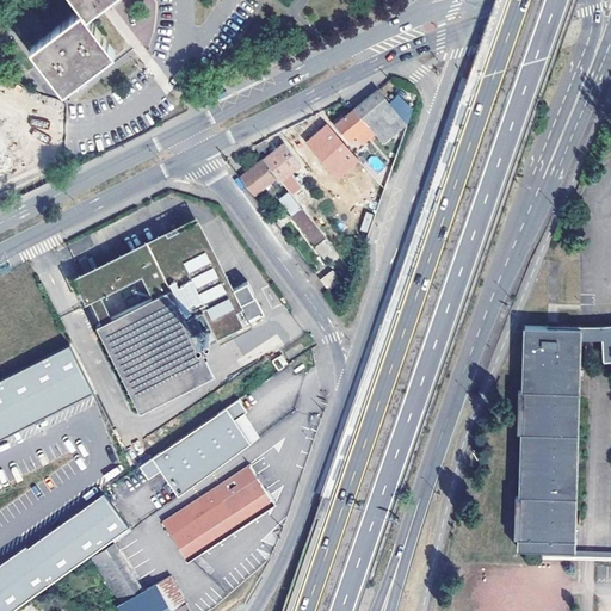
[(75,0),(82,8),(32,48),(65,91),(80,80),(116,53),(88,16),(103,5),(107,0),(75,0)]
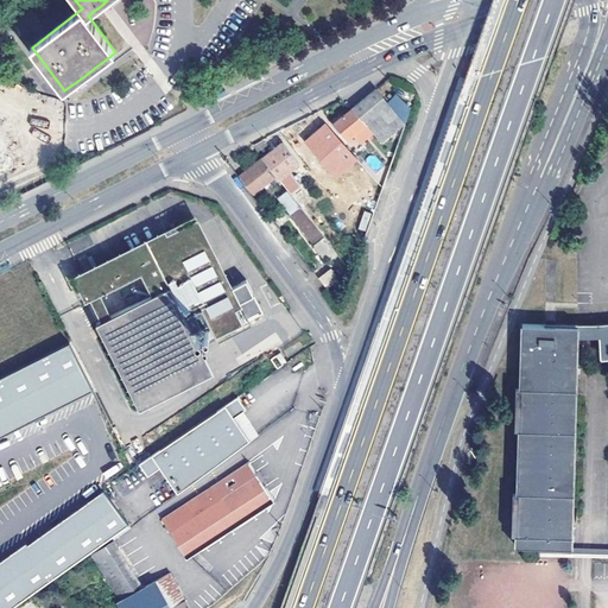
[(367,124),(369,126),(382,141),(404,124),(382,97),(377,90),(334,125),(348,139),(354,134),(367,124)]
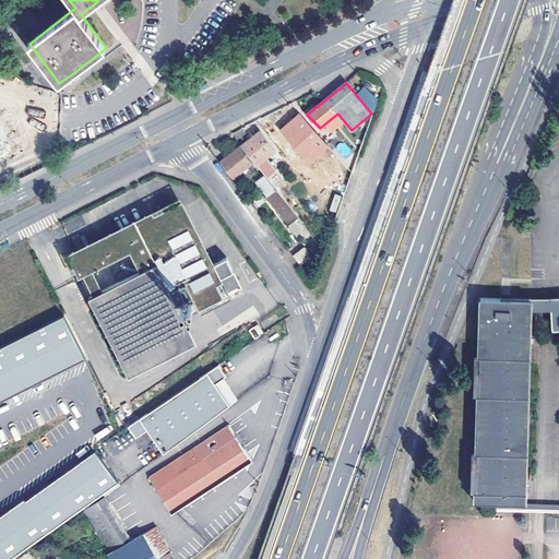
[(328,126),(340,116),(337,114),(325,123),(328,126)]
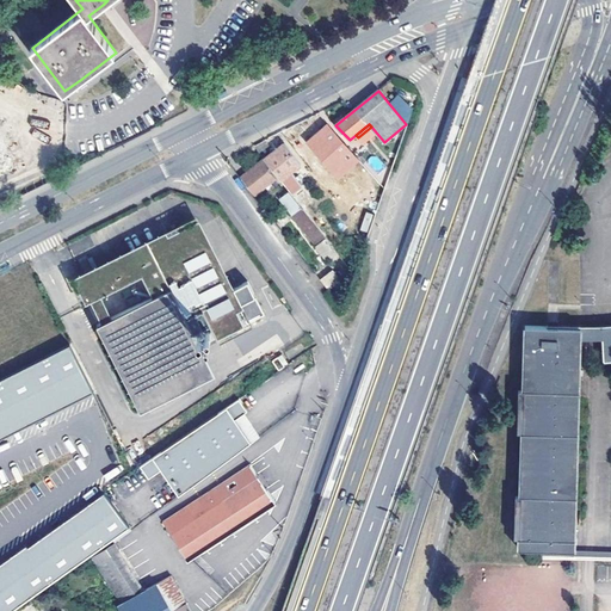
[(325,156),(343,141),(329,127),(312,141),(325,156)]
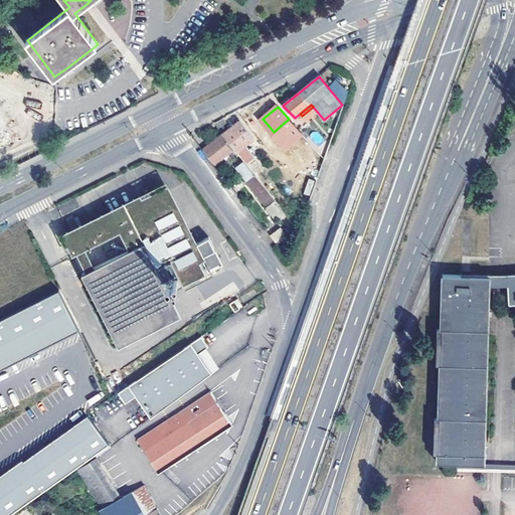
[(223,135),(234,149),(236,152),(240,148),(253,139),(240,123),(233,127),(232,126),(229,129),(230,130),(223,135)]
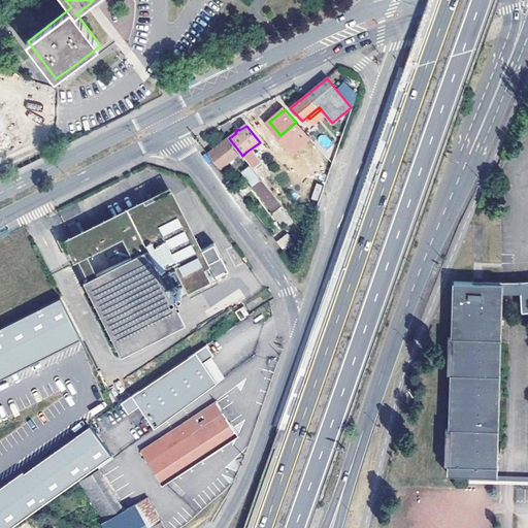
[(295,135),(310,154),(319,147),(302,128),(295,135)]
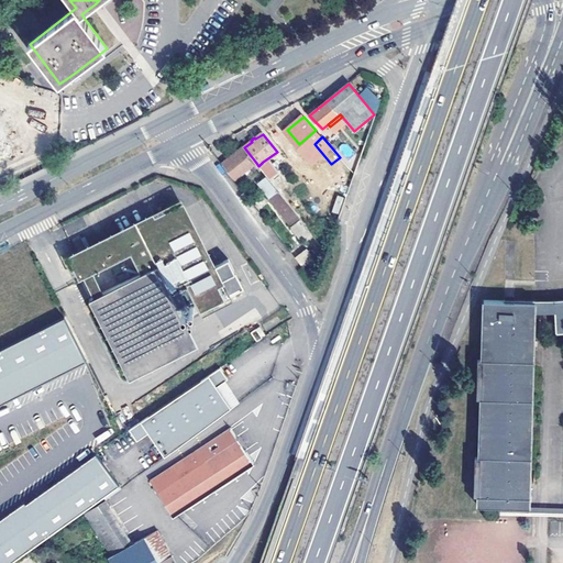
[(244,147),(222,164),(234,179),(253,165),(256,163),(244,147)]
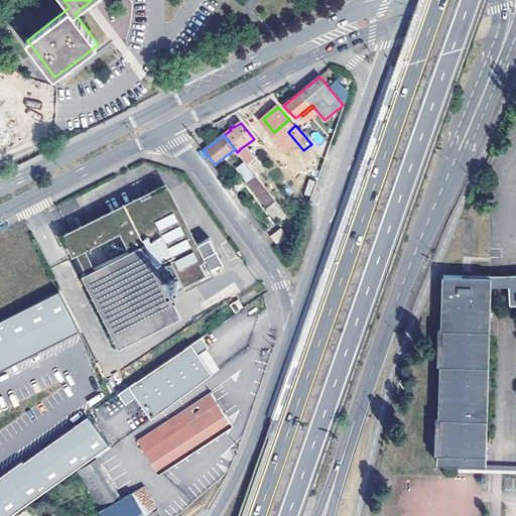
[(239,159),(241,156),(237,152),(235,149),(232,151),(239,159)]
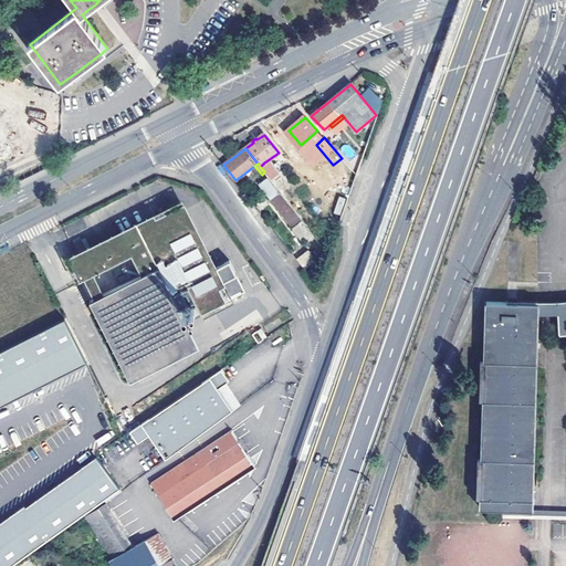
[(302,220),(269,177),(261,184),(273,199),(271,199),(293,228),(302,220)]
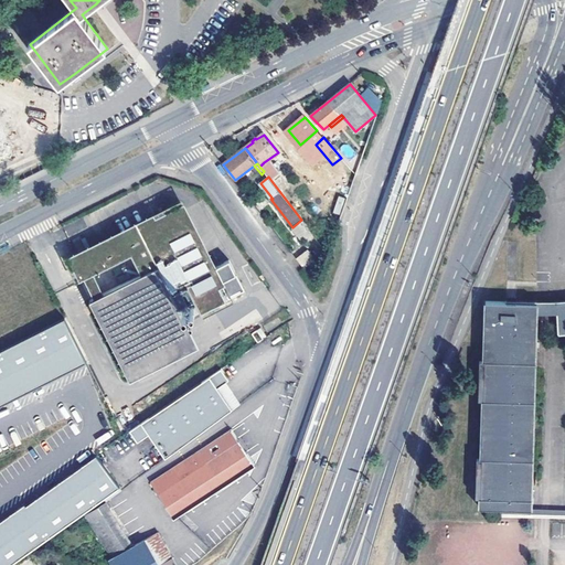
[(339,214),(344,199),(339,196),(332,212),(339,214)]
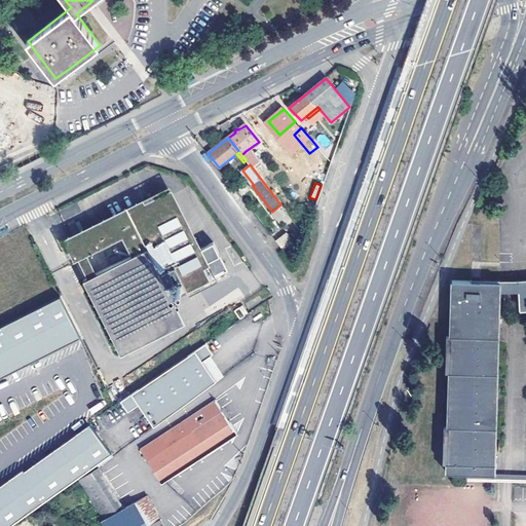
[(164,192),(64,243),(73,262),(124,236),(134,255),(82,280),(120,355),(149,341),(138,317),(173,300),(166,288),(180,280),(186,293),(210,280),(164,192)]
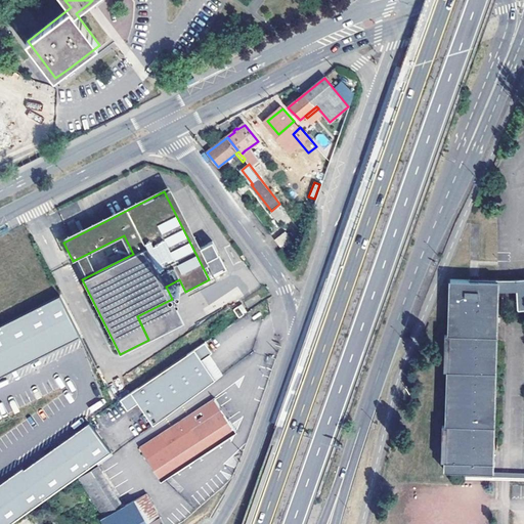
[(281,248),(292,239),(286,231),(275,239),(281,248)]
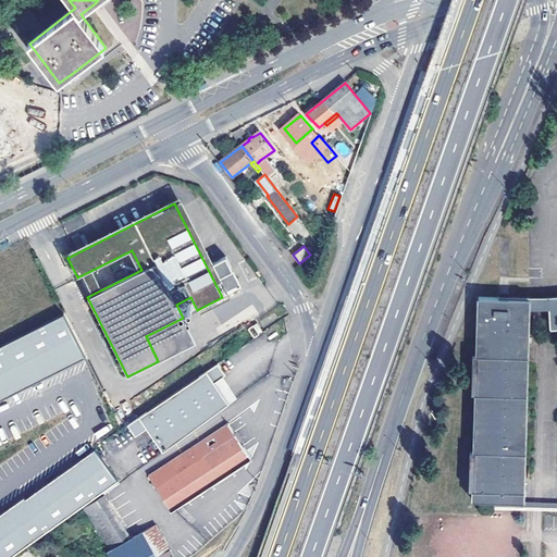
[(530,309),(530,298),(509,298),(499,298),(479,297),(477,356),(475,395),(473,453),(472,491),(472,499),(492,500),(524,502),(530,309)]
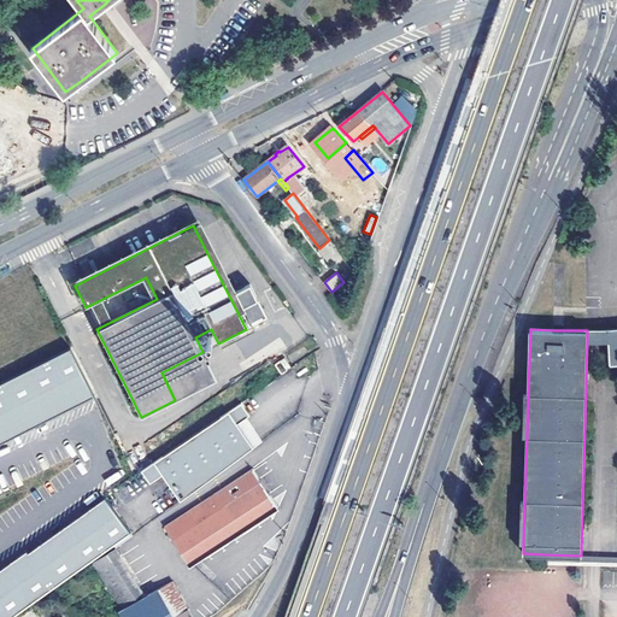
[(616,330),(587,330),(587,342),(610,342),(611,364),(616,363),(616,330)]
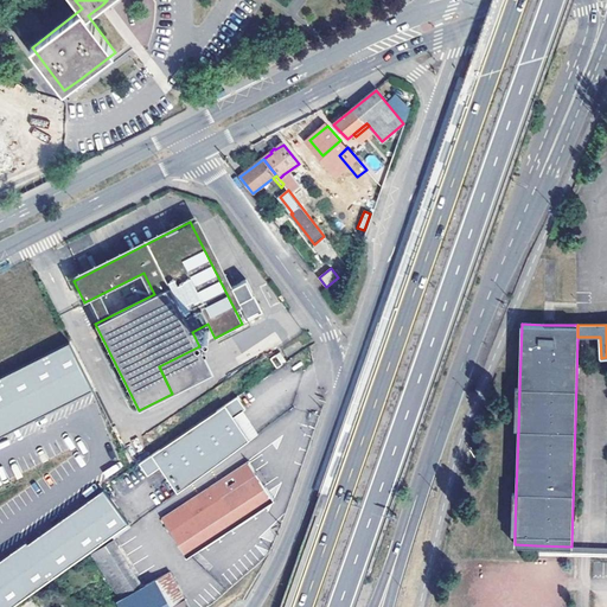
[(70,342),(0,376),(0,436),(94,389),(70,342)]
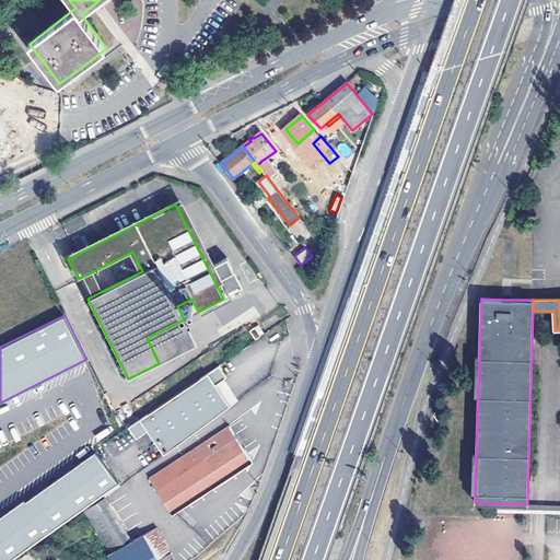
[(146,432),(162,455),(229,407),(213,386),(223,378),(224,377),(217,366),(126,428),(133,440),(146,432)]
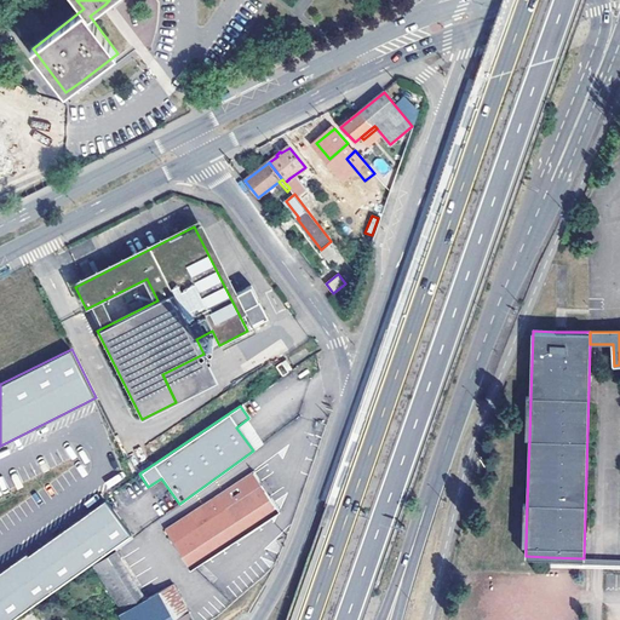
[(253,451),(264,443),(247,419),(236,428),(253,451)]
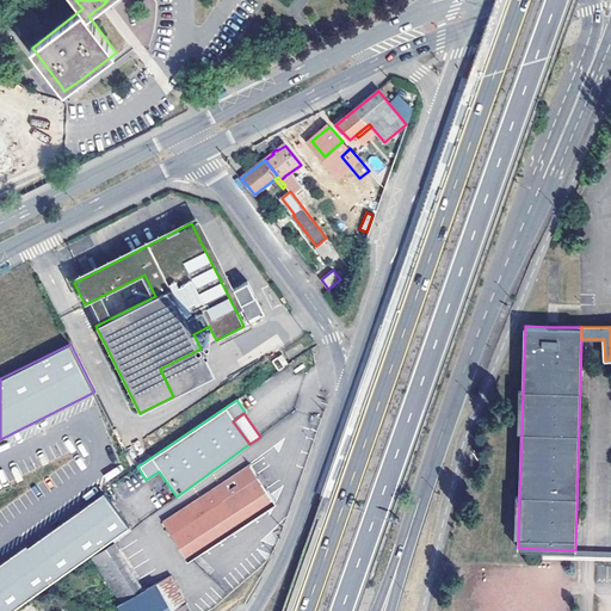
[(266,512),(277,505),(250,464),(162,522),(187,560),(264,510),(266,512)]
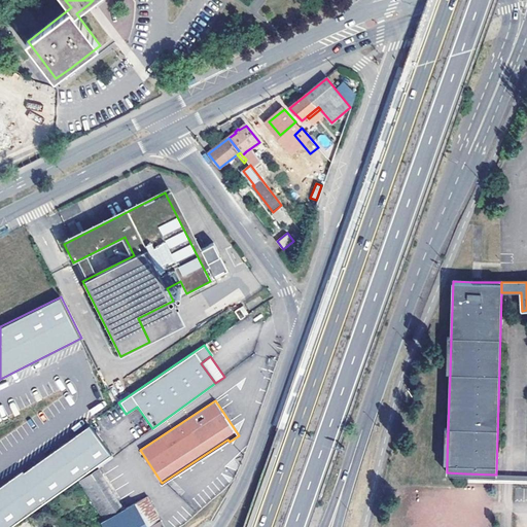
[(0,486),(0,526),(8,526),(111,455),(91,424),(26,470),(25,469),(0,486)]
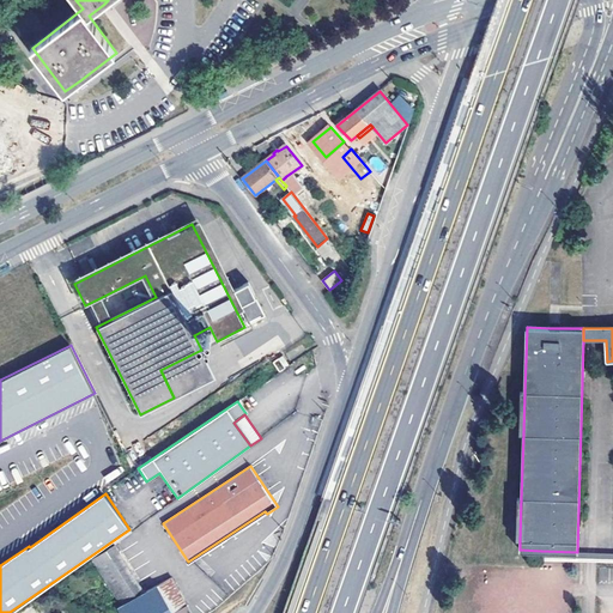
[(141,594),(113,546),(90,563),(120,610),(116,612),(188,612),(169,578),(141,594)]
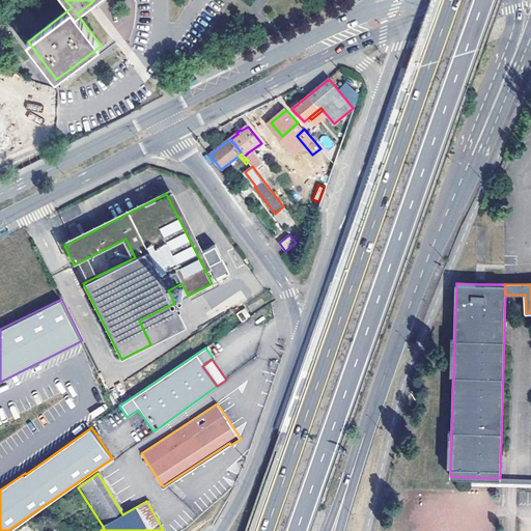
[(527,508),(526,514),(530,514),(530,492),(520,491),(518,507),(527,508)]
